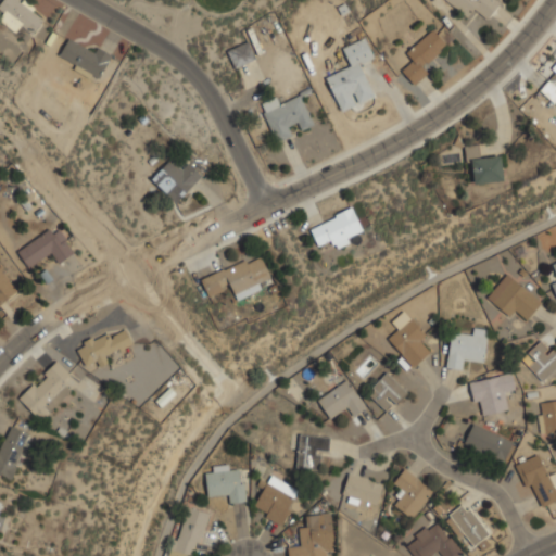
[(0,17),(28,38),(45,15),(23,0),(2,0),(0,4),(0,9),(4,12),(0,17)]
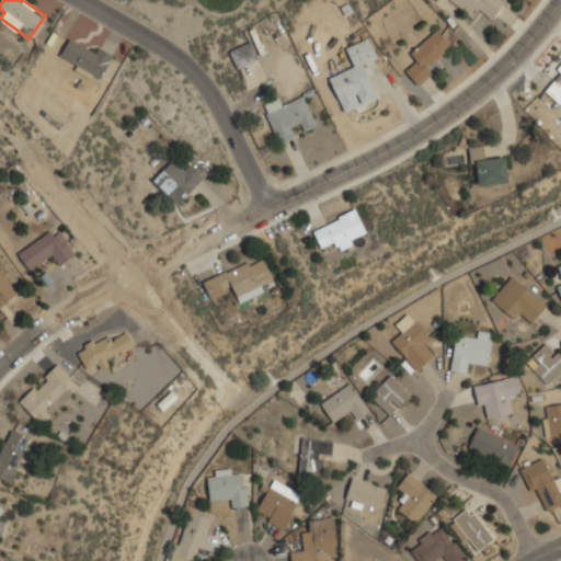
[(449,0),(474,19),(481,11),(493,20),(506,2),(503,0),(449,0)]
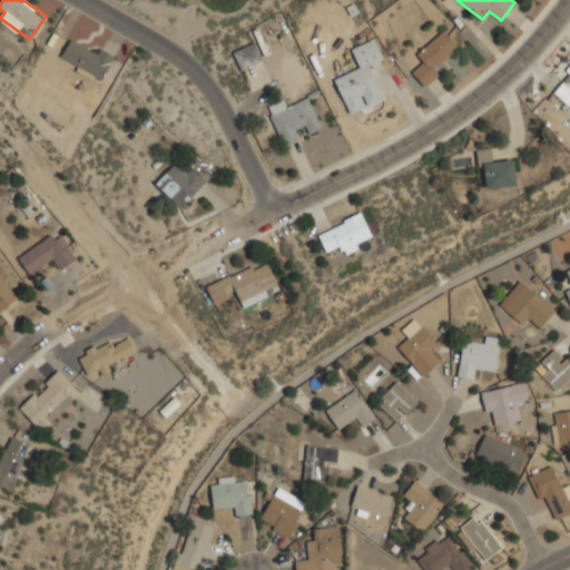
[(461,48),(443,29),(414,57),(421,65),(412,72),(422,85),(461,48)]
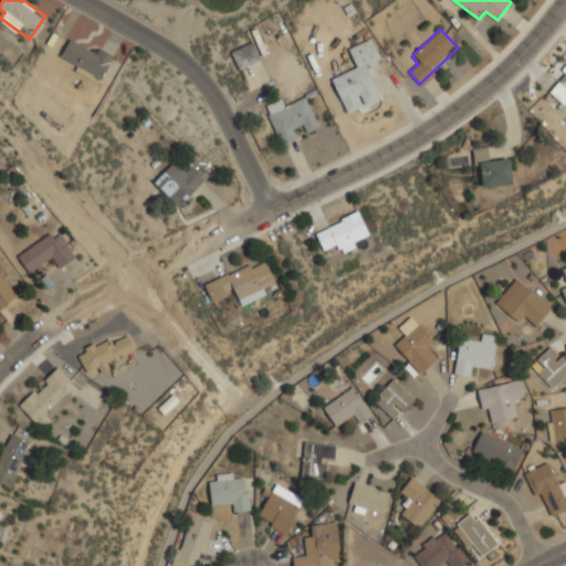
[(101,82),(114,55),(93,45),(91,49),(70,38),(59,60),(101,82)]
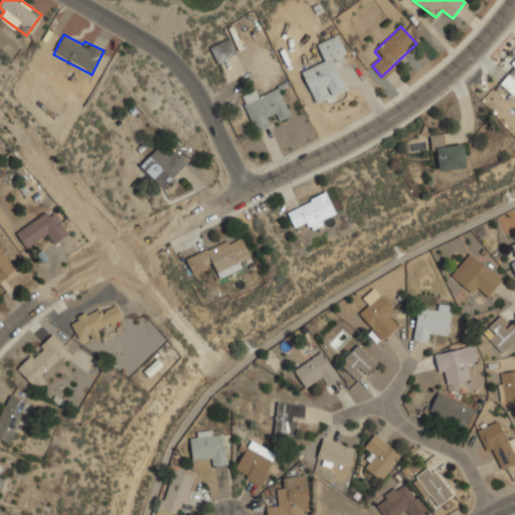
[(347,90),(335,58),(346,53),(339,35),(318,43),(323,56),(301,65),(315,103),(347,90)]
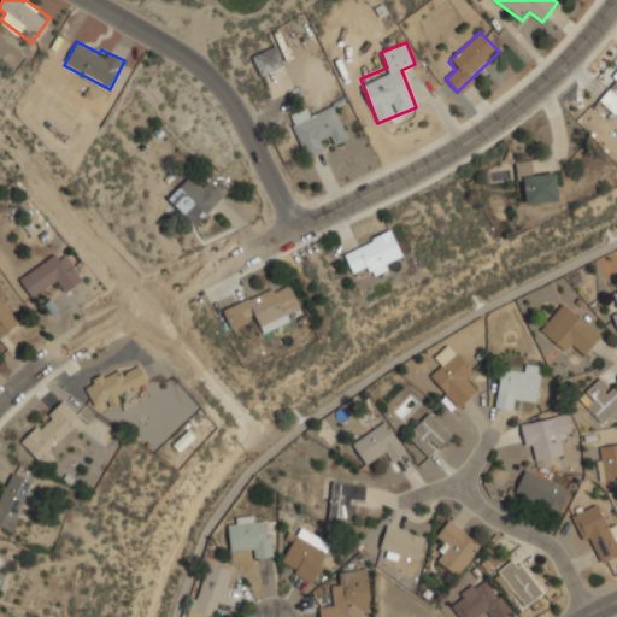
[(253,57),(262,75),(285,64),(276,46),(253,57)]
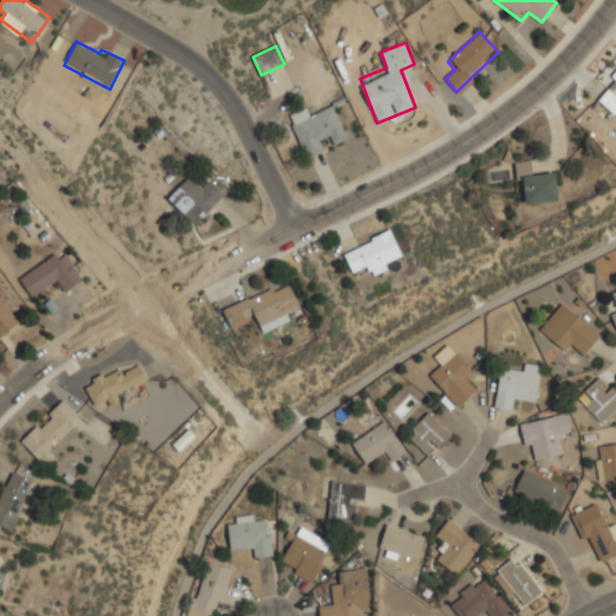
[(615,75),(596,98),(614,113),(615,110),(615,75)]
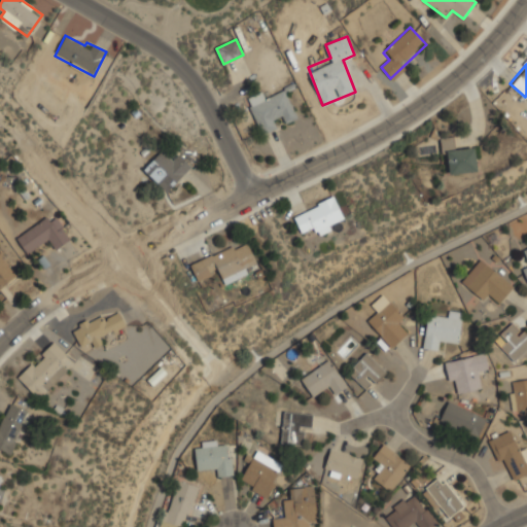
[(297,117),(286,91),(266,99),(264,91),(247,98),(261,134),(282,126),(282,124),(297,117)]
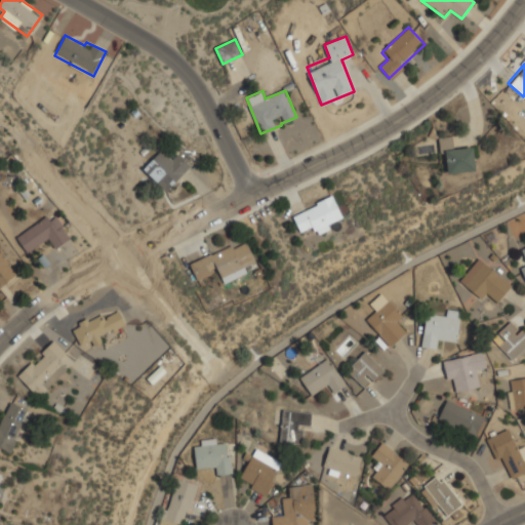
[(474,146),(454,148),(453,136),(442,137),(446,173),(476,170),(474,146)]
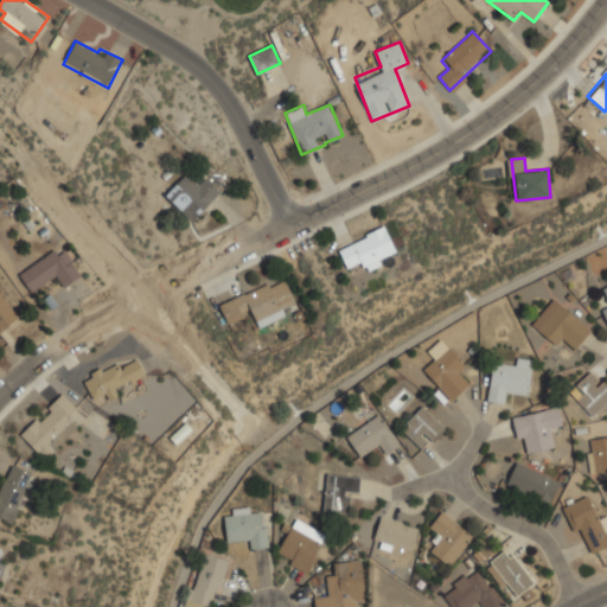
[(191,222),(221,191),(204,174),(196,183),(186,174),(165,195),(191,222)]
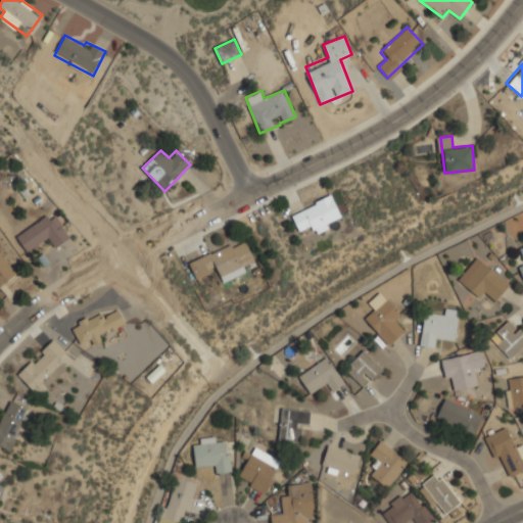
[(329,221),(341,216),(332,196),(291,214),(299,232),(312,226),(315,234),(332,227),(329,221)]
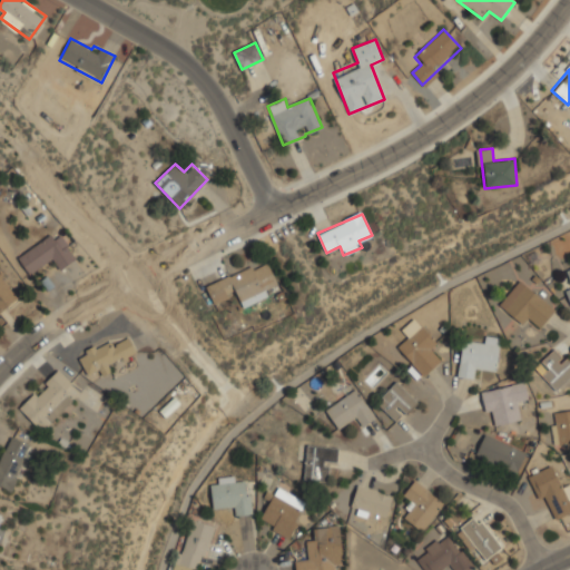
[(18,256),(29,275),(52,261),(58,269),(76,259),(58,232),(18,256)]
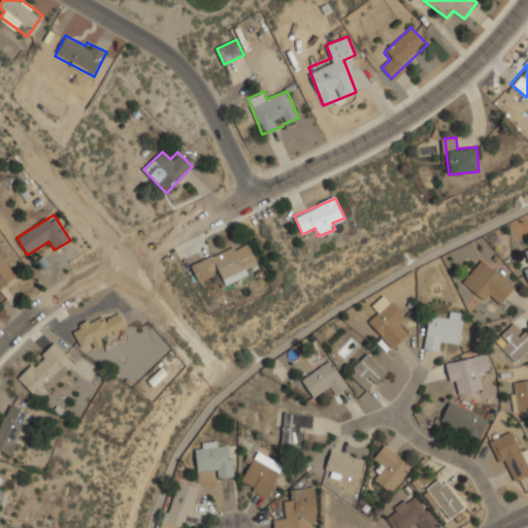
[(191,264),(198,282),(221,273),(224,281),(258,267),(249,241),(191,264)]
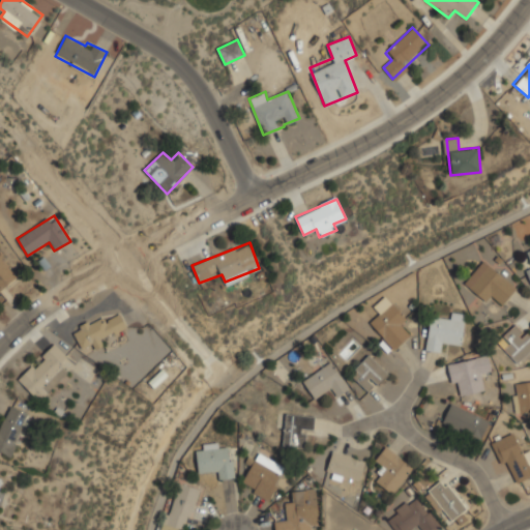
[(0,290),(18,280),(0,253),(0,290)]
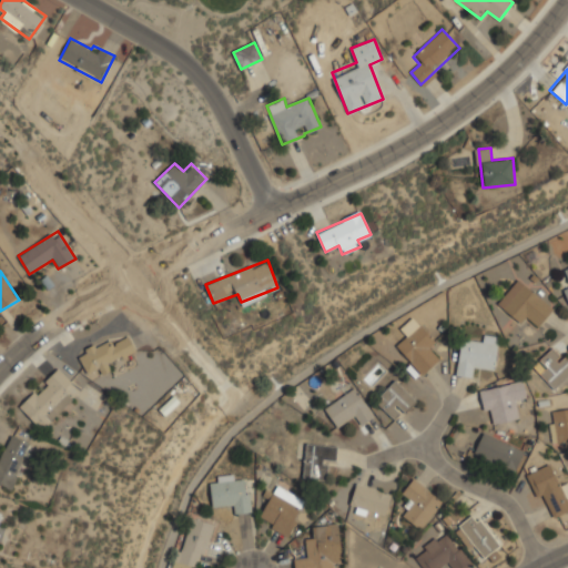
[(529,317),(538,326),(554,310),(519,279),(497,303),(523,326),(529,317)]
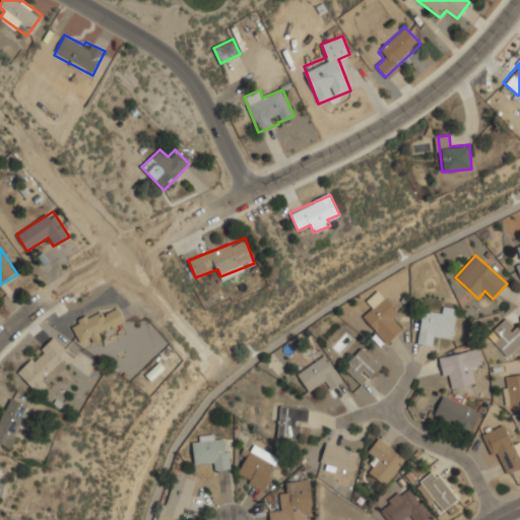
[(371,310),(363,317),(387,343),(402,328),(394,319),(400,314),(378,290),(365,303),(371,310)]
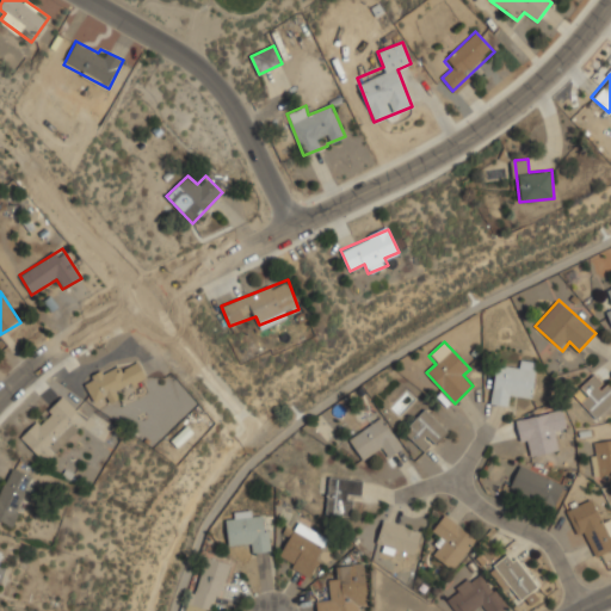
[(492,403),(506,405),(507,395),(532,397),(536,366),(497,362),(492,403)]
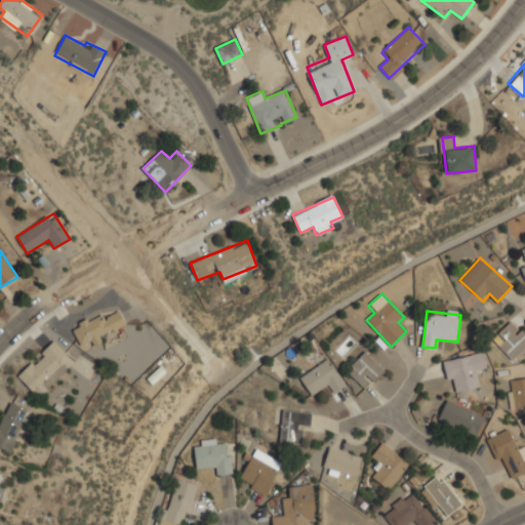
[(73,327),(80,346),(92,340),(92,341),(127,326),(121,312),(104,319),(102,314),(73,327)]
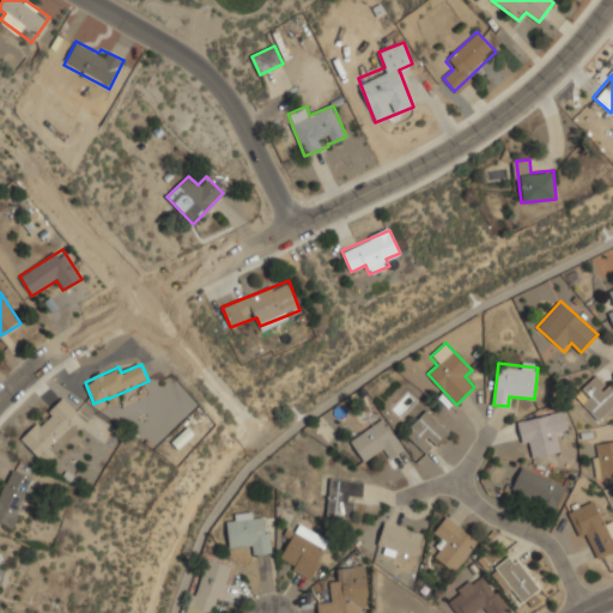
[(612,406),(612,389),(600,374),(576,394),(596,420),(612,406)]
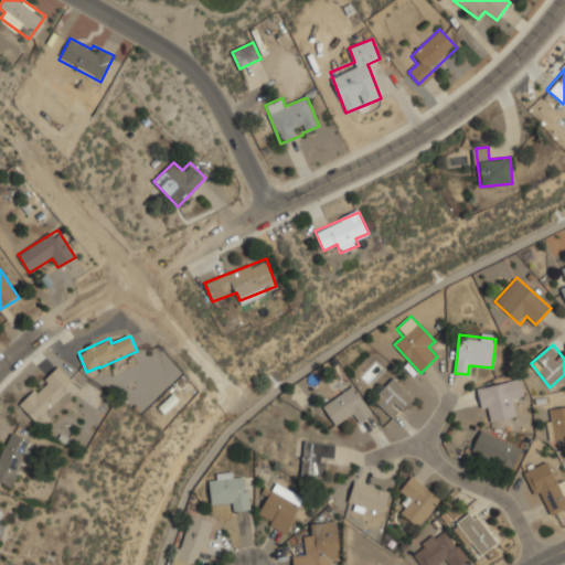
[(83,388),(59,364),(19,405),(43,428),(83,388)]
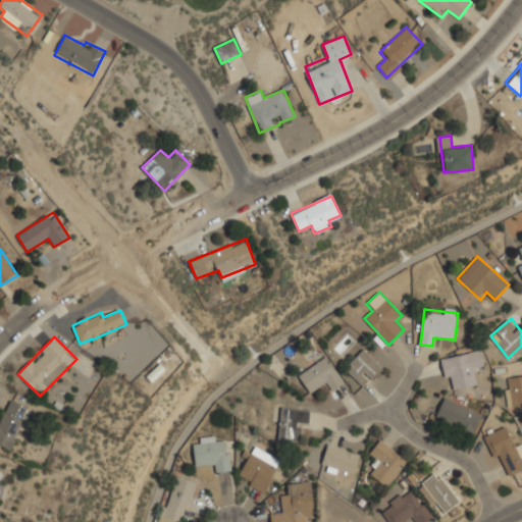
[(363,387),(382,368),(364,350),(345,368),(363,387)]
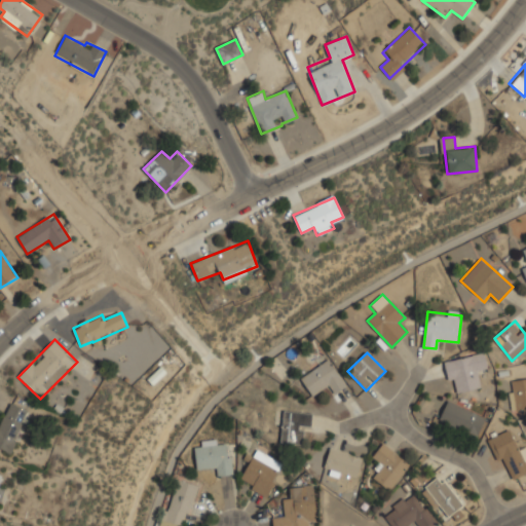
[(444,362),(449,383),(457,381),(459,391),(481,386),(479,374),(489,372),(484,352),(444,362)]
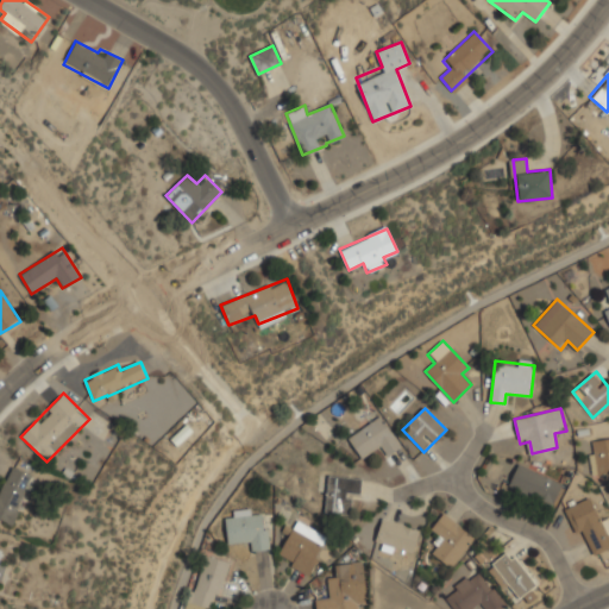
[(362,459),(381,446),(388,456),(402,446),(376,409),(366,415),(371,422),(349,439),(362,459)]
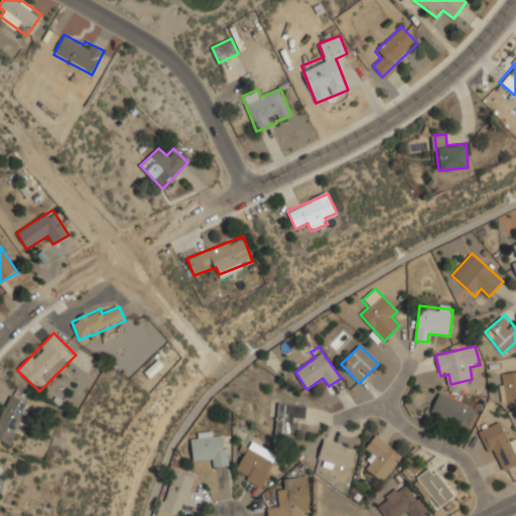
[(515,370),(498,373),(502,401),(515,399),(515,370)]
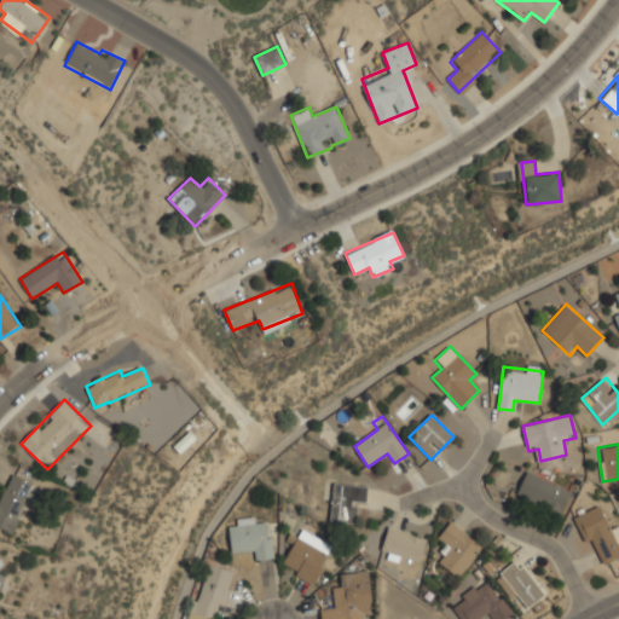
[(0,501),(0,527),(13,533),(35,482),(12,473),(0,501)]
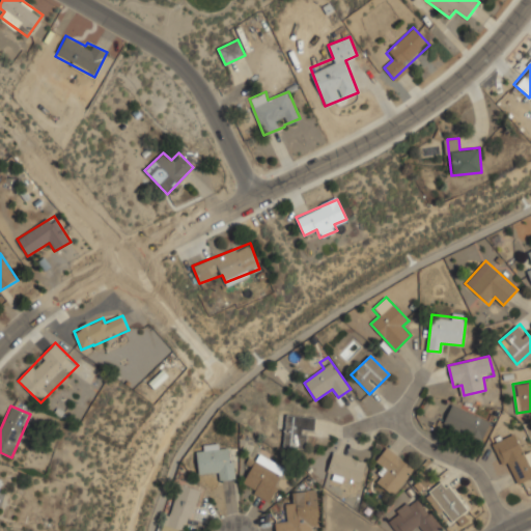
[(482,440),(490,419),(451,406),(444,425),(482,440)]
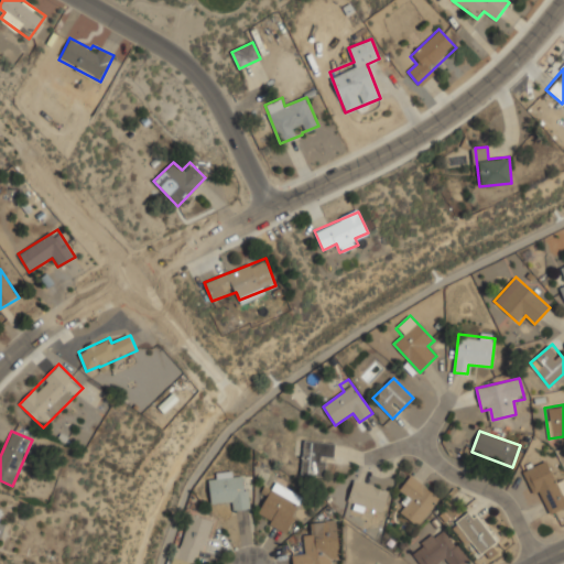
[(295,457),(302,457),(302,476),(324,476),(324,457),(335,457),(335,441),(295,441),(295,457)]
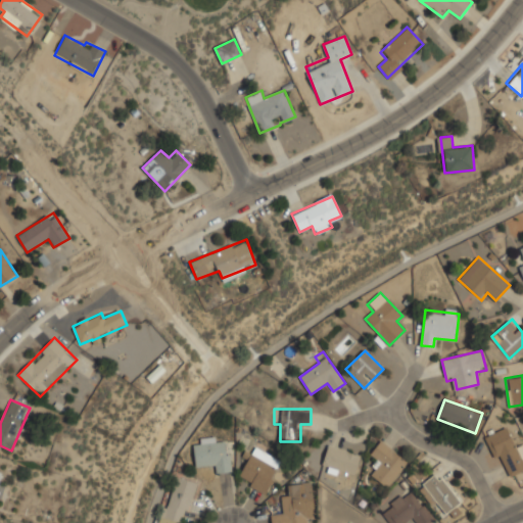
[(485,436),(506,478),(522,469),(522,459),(508,426),(485,436)]
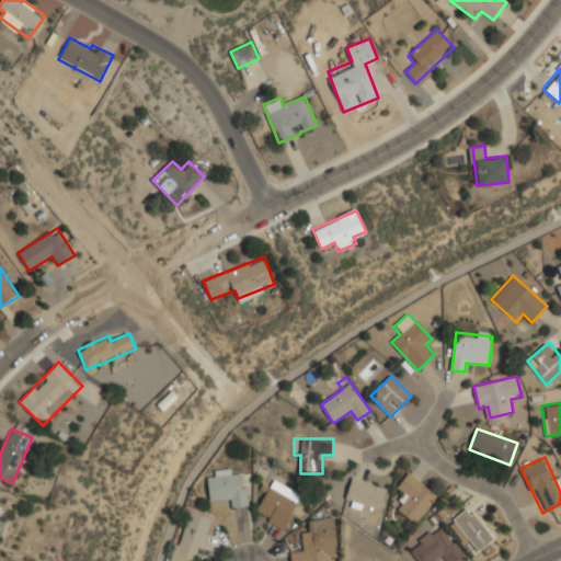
[(232,505),(244,505),(244,469),(208,470),(209,499),(232,499),(232,505)]
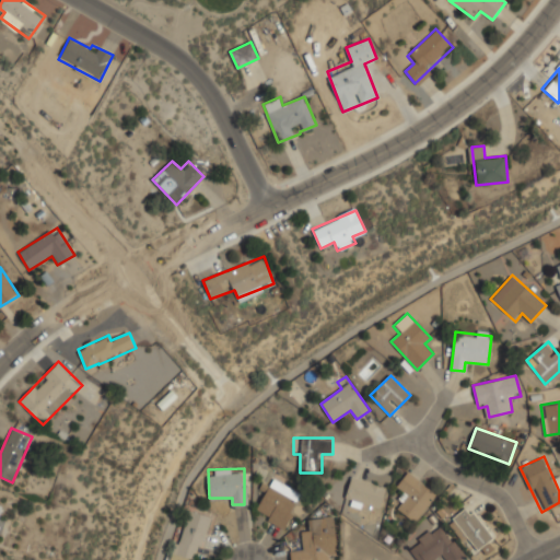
[(396,508),(415,522),(436,493),(408,471),(394,490),(404,498),(396,508)]
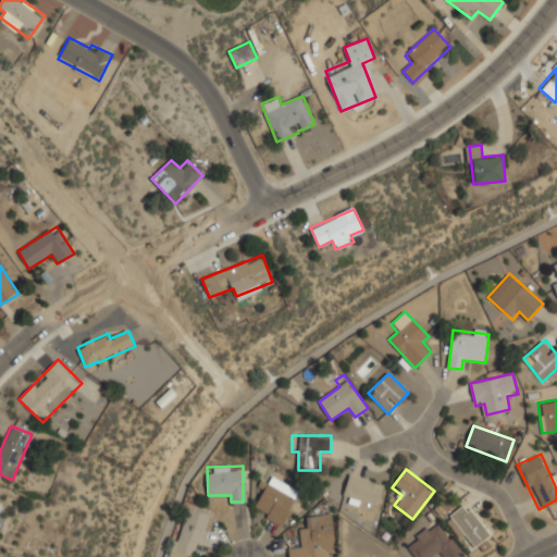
[(343,493),(375,508),(385,486),(353,472),(343,493)]
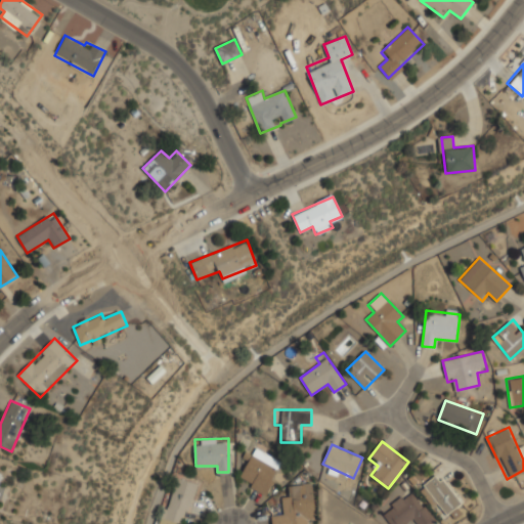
[(266,494),(281,461),(254,447),(238,481),(266,494)]
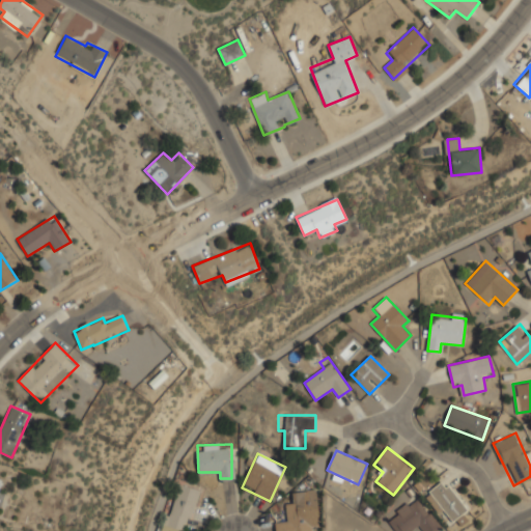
[(468,510),(444,479),(428,491),(452,522),(468,510)]
